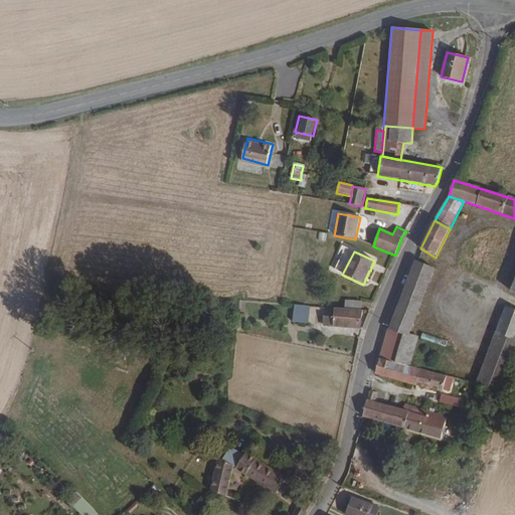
[(435,269),(414,261),(388,330),(410,335),(435,269)]
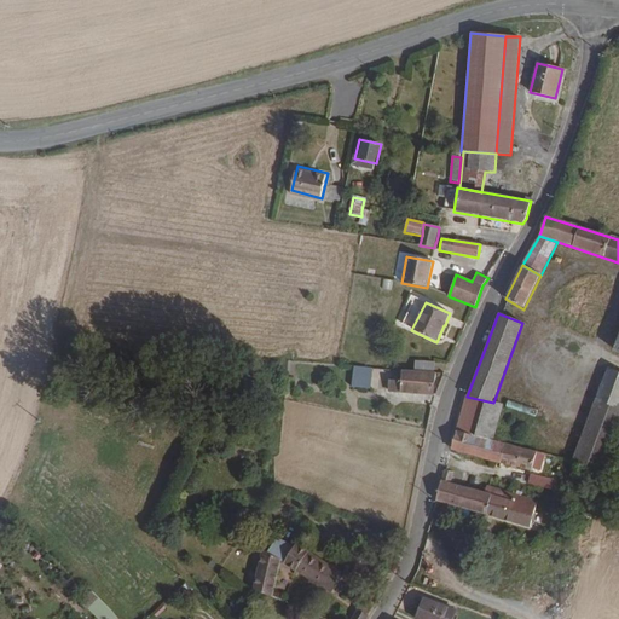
[(415,362),(415,371),(434,372),(434,363),(415,362)]
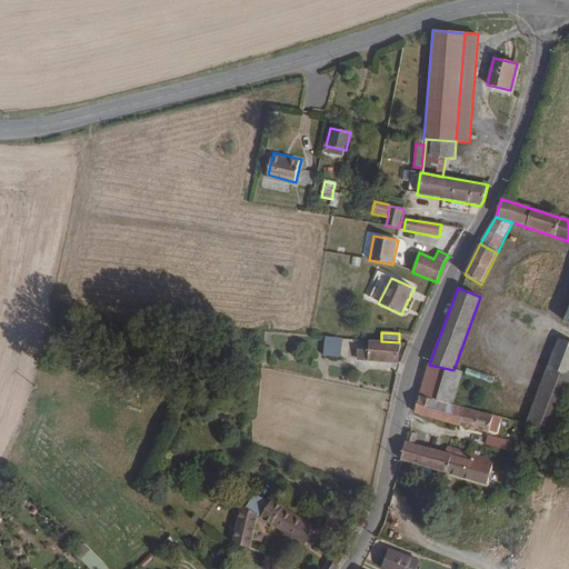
[(340,358),(342,339),(325,337),(322,356),(340,358)]
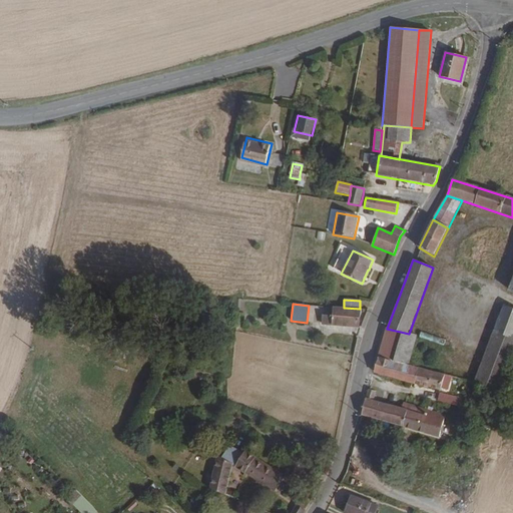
[(496,392),(506,363),(509,364),(512,355),(512,336),(512,335),(512,309),(504,305),(474,383),(496,392)]
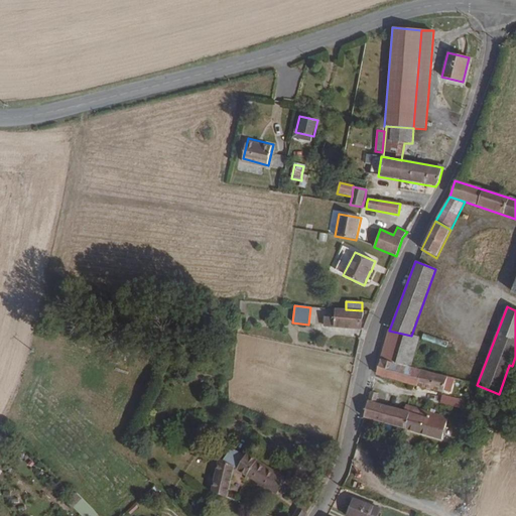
[(361,331),(363,310),(362,310),(346,309),(335,308),(334,317),(334,329),(361,331)]
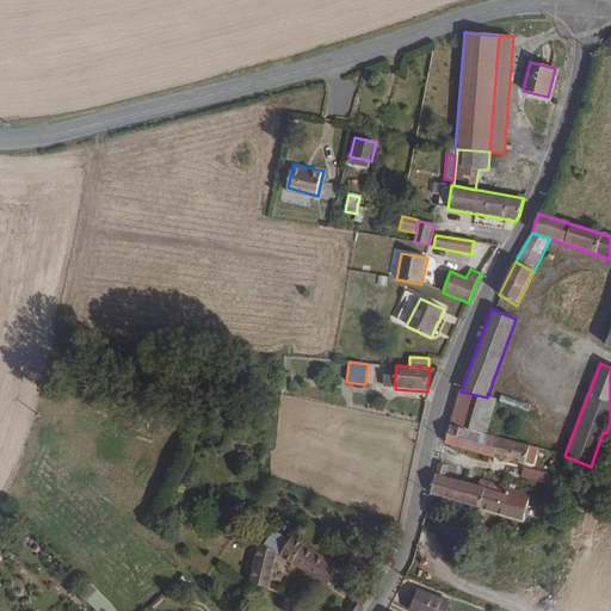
[(383,388),(395,389),(395,376),(383,375),(383,388)]
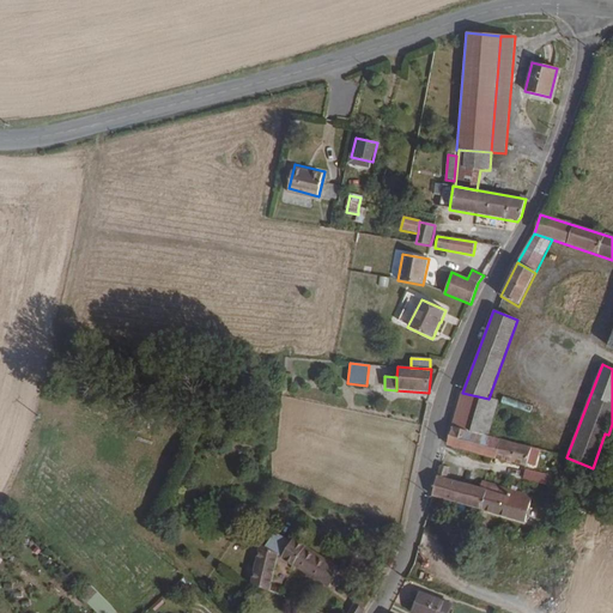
[(489,399),(462,393),(461,393),(451,426),(489,437),(498,401),(489,399)]
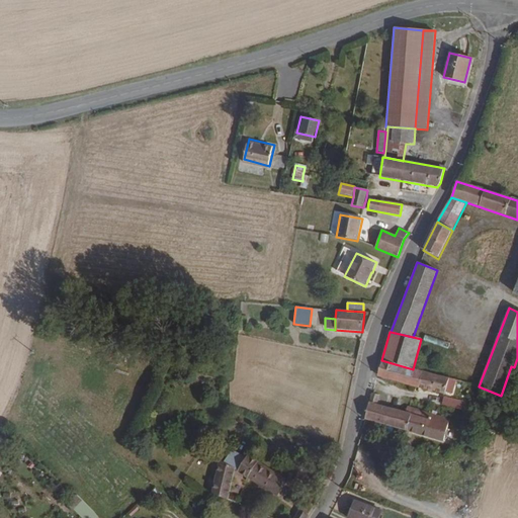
[(413,369),(381,360),(377,377),(418,389),(423,371),(413,369)]
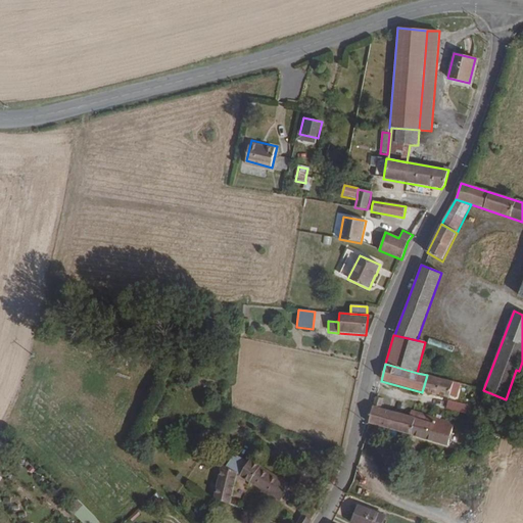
[(427,375),(422,392),(430,394),(449,398),(449,396),(454,383),(454,382),(427,375)]
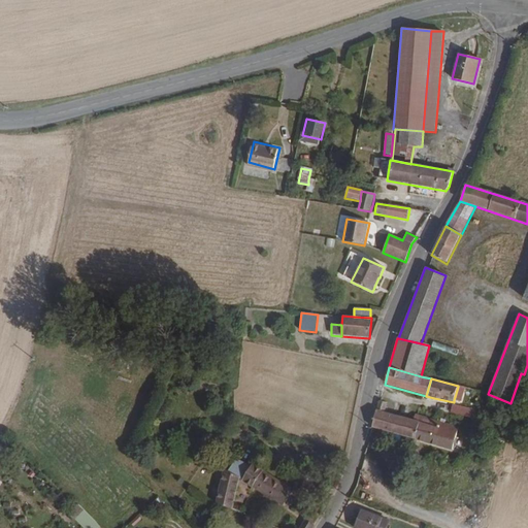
[(461,402),(465,389),(458,387),(454,400),(461,402)]
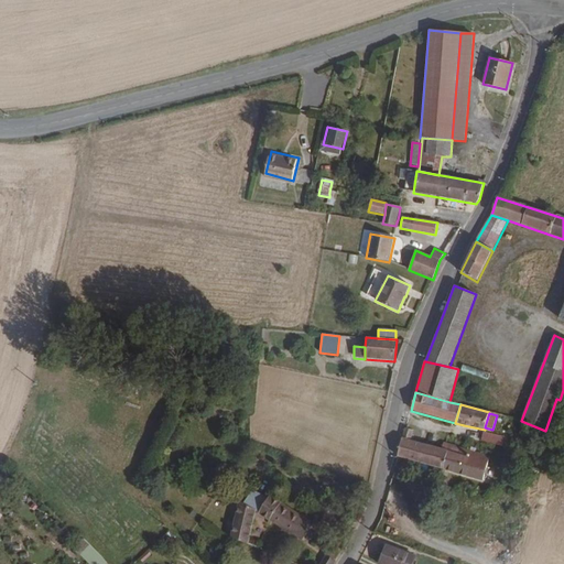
[(413,431),(405,427),(402,438),(397,457),(483,483),(490,456),(475,452),(470,451),(458,447),(458,446),(444,443),(442,449),(411,441),(413,431)]
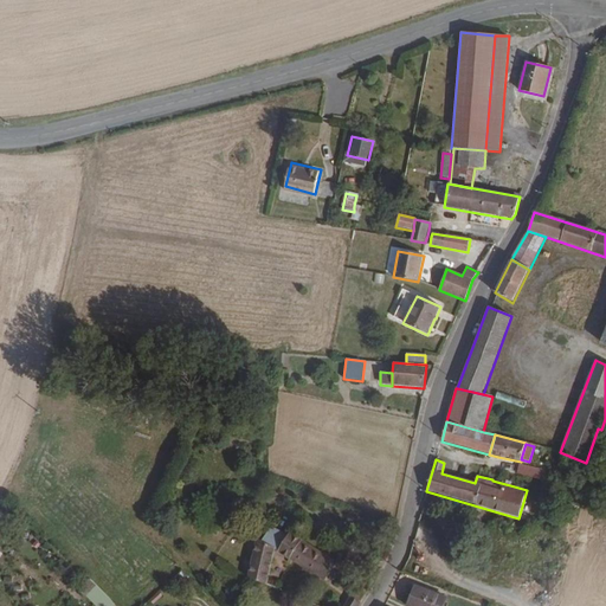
[(517,474),(543,481),(548,471),(520,465),(517,474)]
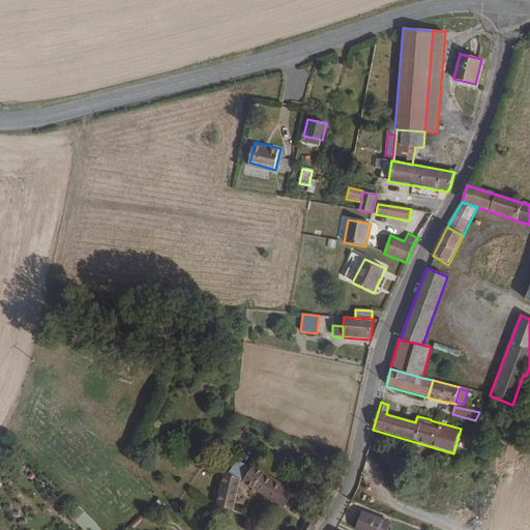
[(244,483),(252,469),(237,461),(230,474),(241,480),(241,482),(244,483)]
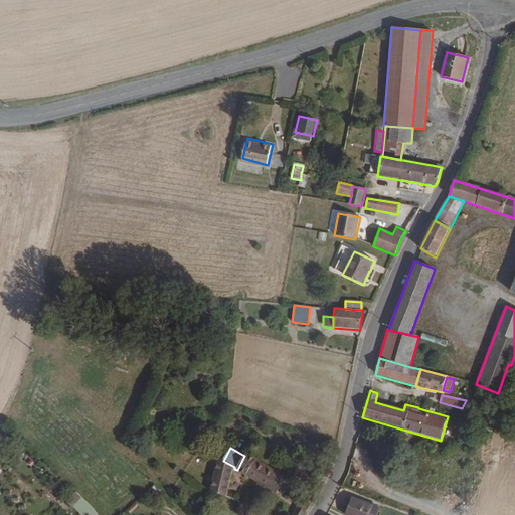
[(287,479),(246,453),(244,456),(237,470),(276,495),(287,479)]
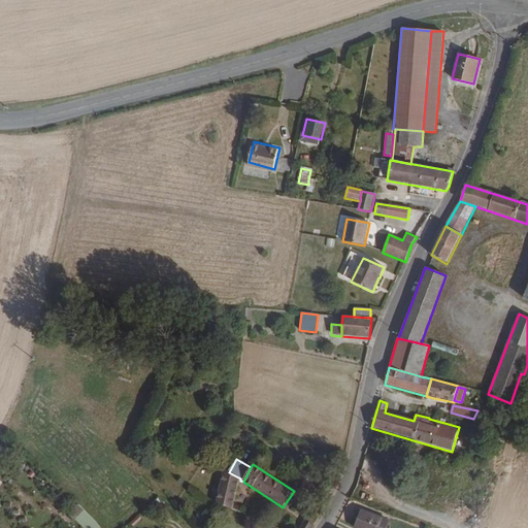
[(229,472),(225,469),(217,503),(233,509),(240,481),(240,479),(229,472)]
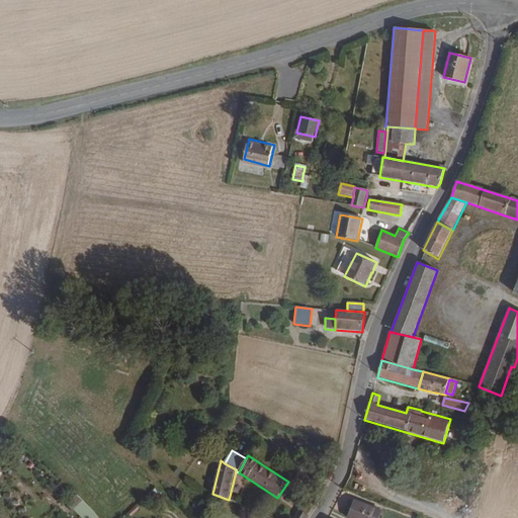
[(99,517),(74,493),(65,503),(73,511),(74,510),(81,517),(99,517)]
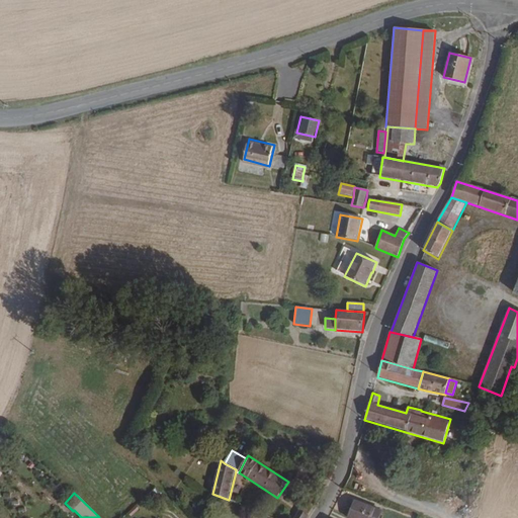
[(379,517),(382,512),(354,501),(347,517),(379,517)]
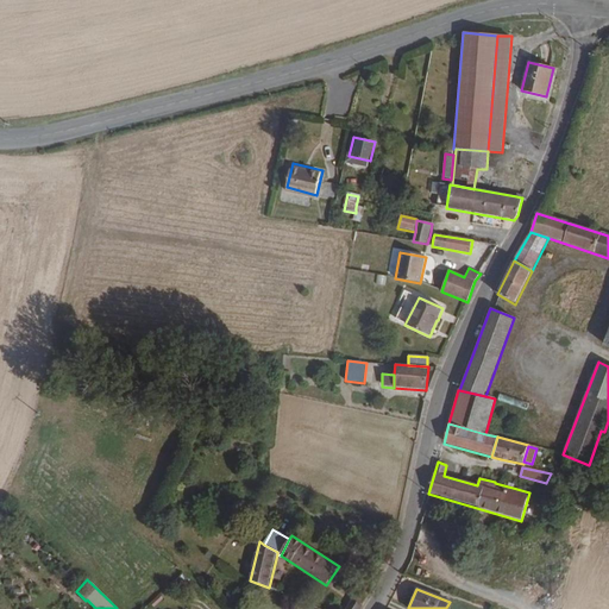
[(159,595),(150,603),(155,608),(164,600),(159,595)]
